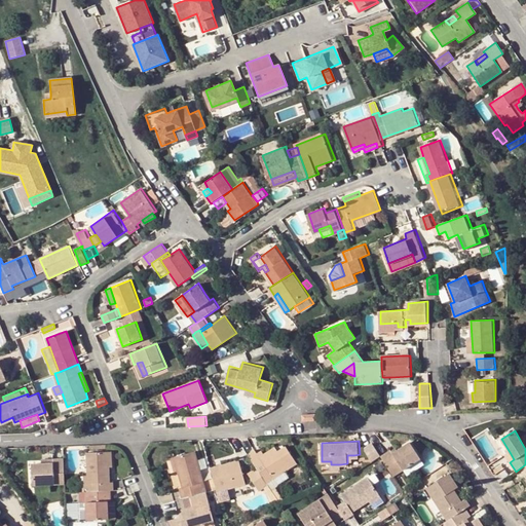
[(381,455),(374,443),(366,448),(374,460),(381,455)]
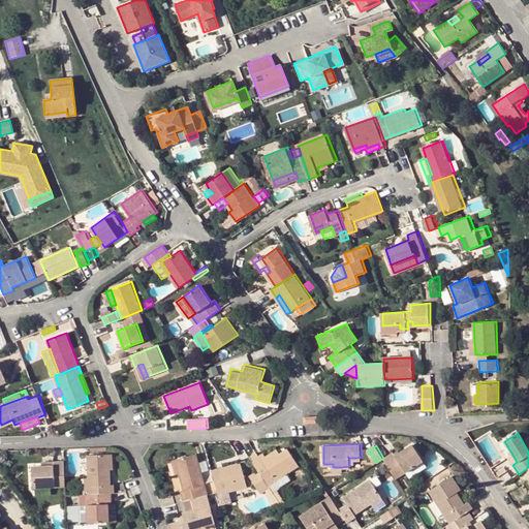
[(255,452),(248,456),(258,471),(267,485),(270,483),(298,465),(286,448),(279,453),(276,448),(265,456),(260,459),(258,456),(255,452)]
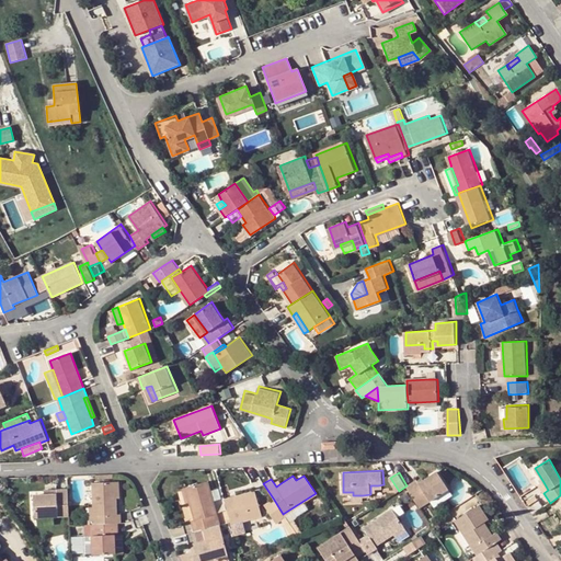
[(203,527),(219,523),(207,479),(185,485),(189,499),(189,500),(194,517),(190,518),(193,530),(203,527)]
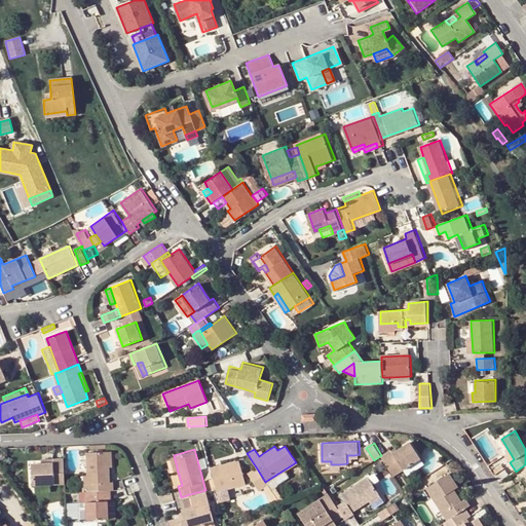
[(110,488),(113,488),(112,481),(109,481),(108,466),(108,451),(84,452),(85,476),(86,482),(89,482),(90,489),(110,488)]
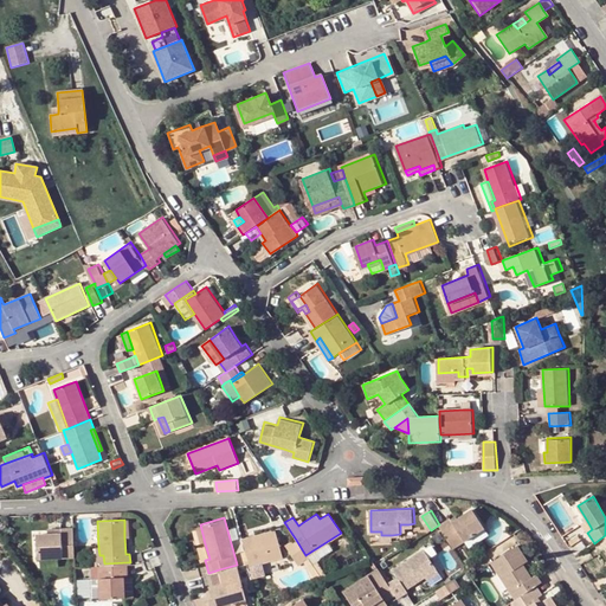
[(582,523),(587,533),(592,529),(587,521),(582,523)]
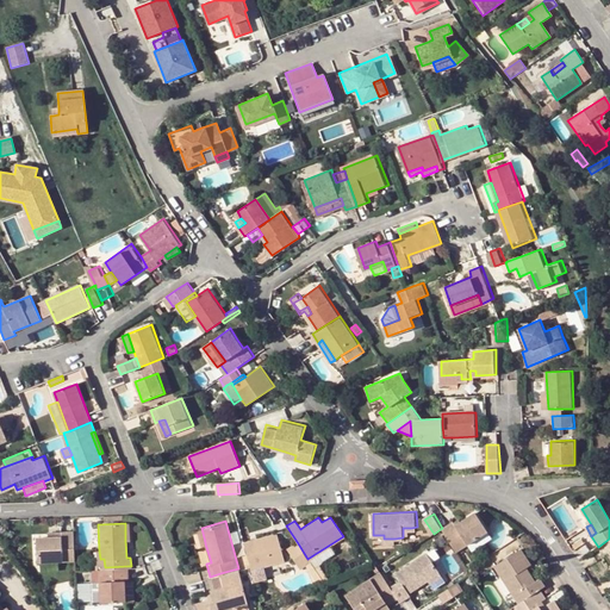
[(205,542),(201,528),(193,530),(197,545),(205,542)]
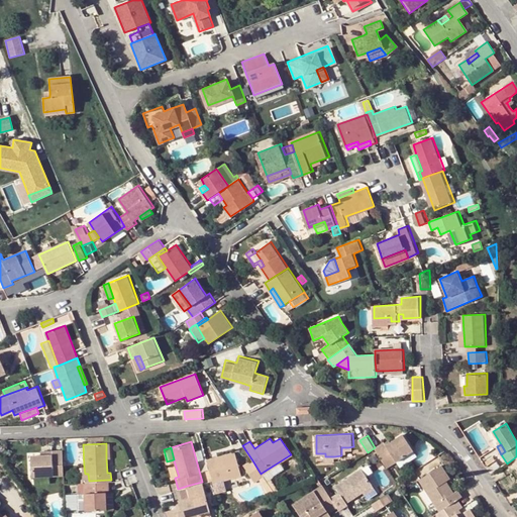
[(64,475),(63,449),(53,449),(53,454),(41,454),(31,454),(30,475),(64,475)]
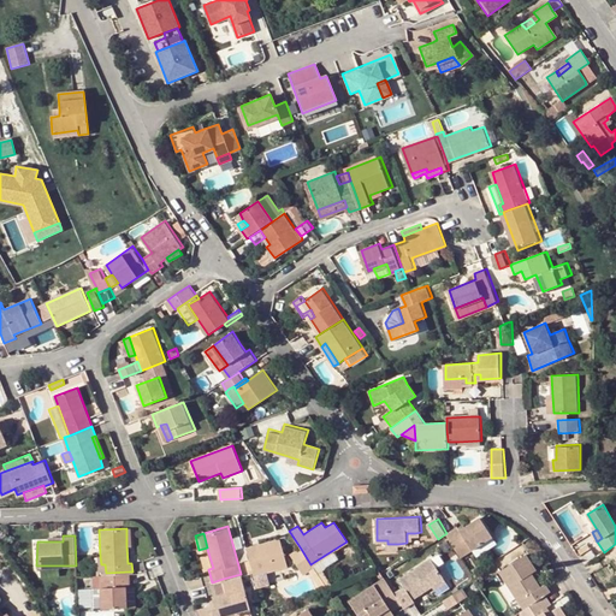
[(461,556),(465,561),(497,540),(493,535),(461,556)]
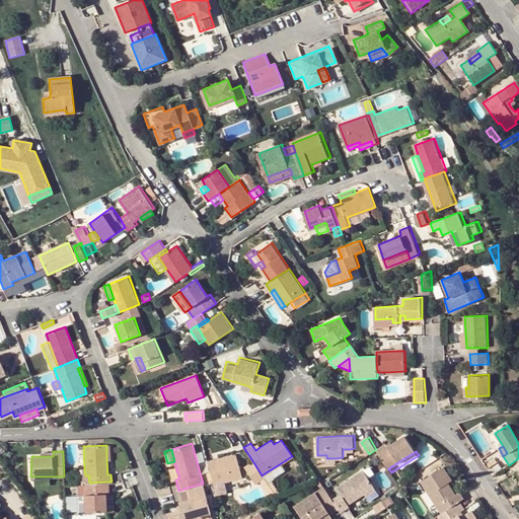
[(236,455),(208,462),(211,471),(213,480),(214,486),(224,483),(242,477),(236,455)]
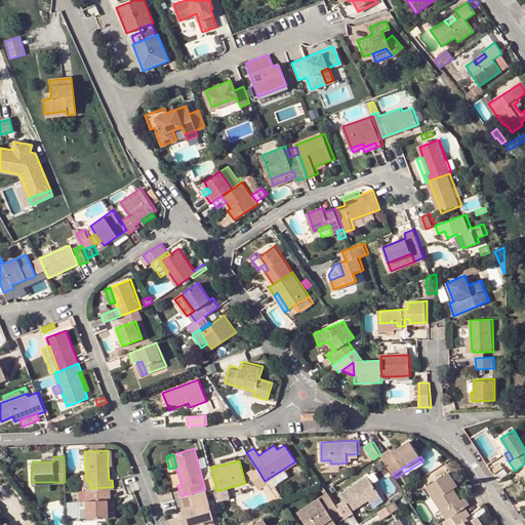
[(330,460),(321,460),(322,469),(340,469),(339,463),(330,463),(330,460)]
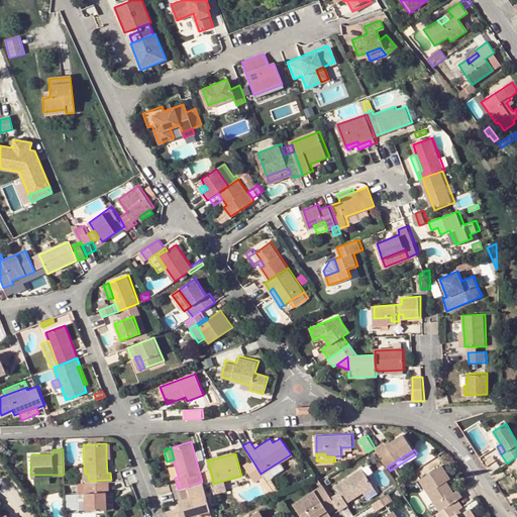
[(260,481),(264,479),(261,474),(252,460),(243,467),(254,484),(260,481)]
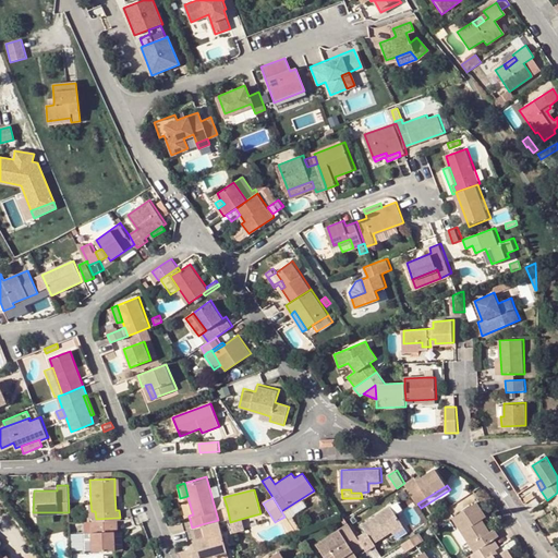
[(531,510),(540,505),(536,500),(529,506),(531,510)]
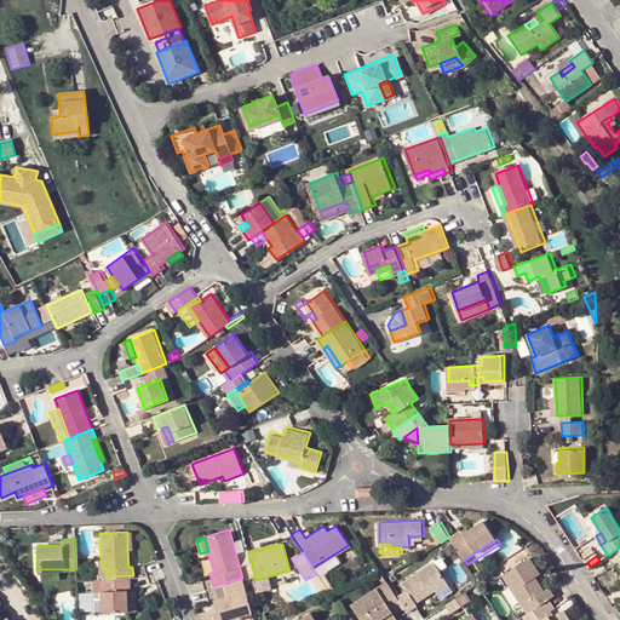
[(549,600),(555,596),(549,587),(545,590),(535,575),(539,574),(529,557),(503,575),(527,613),(549,600)]
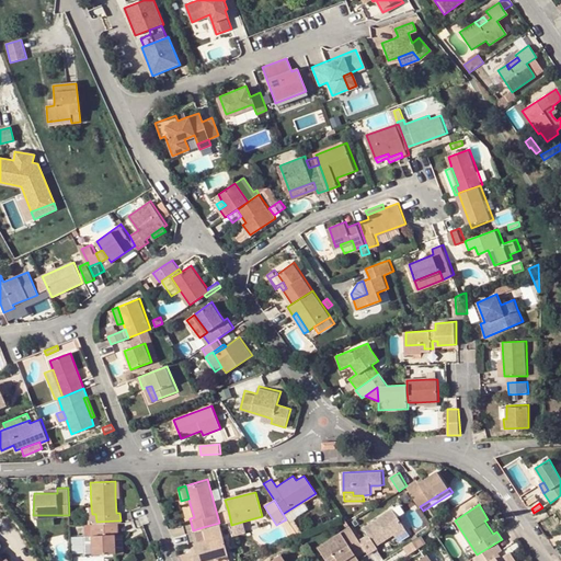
[(90,523),(92,523),(96,522),(95,514),(92,514),(91,507),(87,507),(88,524),(90,523)]
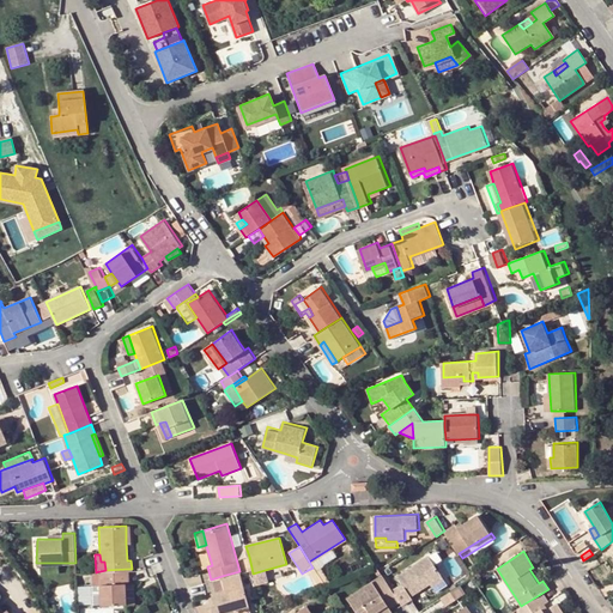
[(401,601),(402,604),(412,598),(411,595),(432,582),(443,575),(431,554),(398,575),(401,580),(392,586),(399,598),(401,601)]
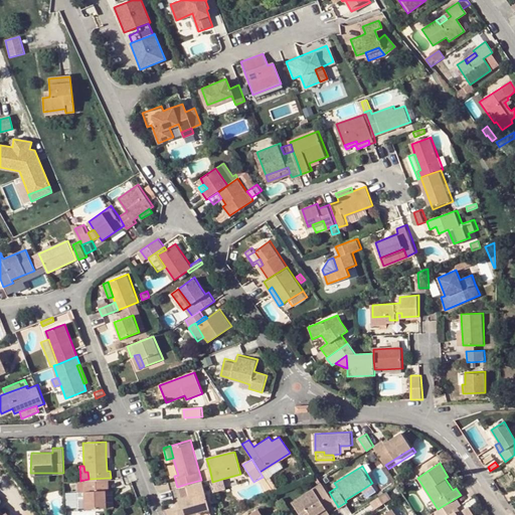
[(263,470),(260,472),(263,477),(271,489),(273,492),(278,490),(270,477),(268,478),(263,470)]
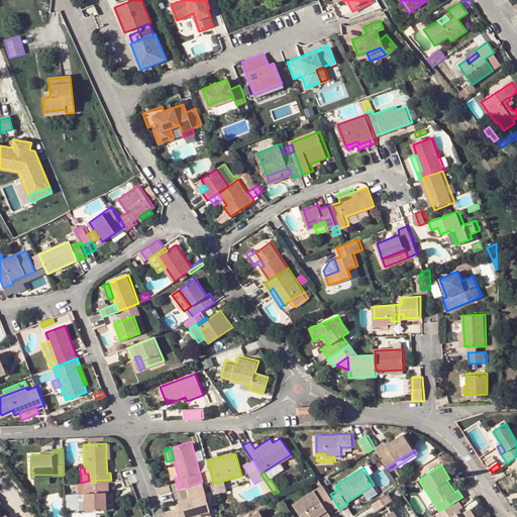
[(405,473),(395,479),(397,482),(407,476),(405,473)]
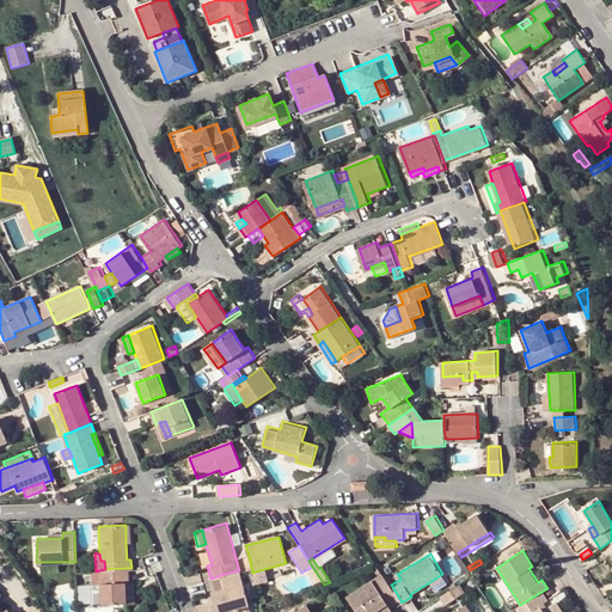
[(322,581),(312,567),(307,569),(316,582),(322,581)]
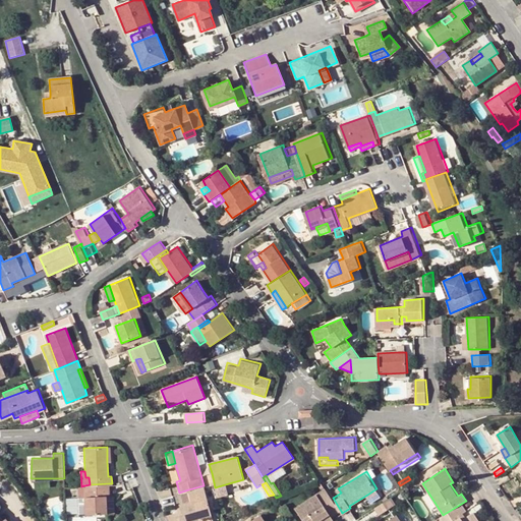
[(77,498),(78,514),(106,513),(106,509),(105,496),(109,496),(109,483),(90,484),(85,485),(83,485),(81,486),(77,486),(77,498)]
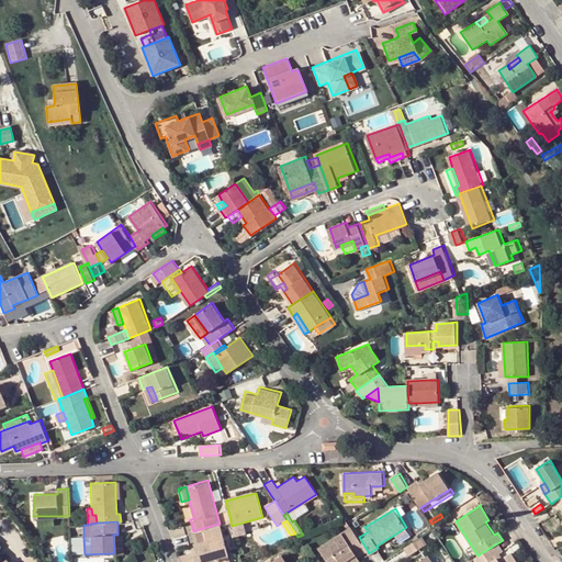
[(243,523),(232,526),(235,537),(246,534),(243,523)]
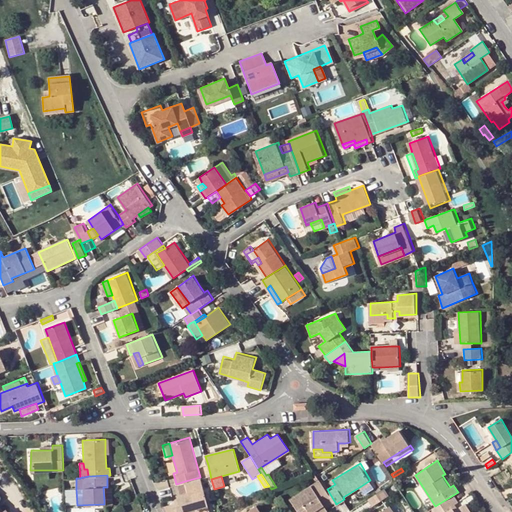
[(182,511),(194,508),(195,511),(198,511),(208,509),(200,477),(185,481),(187,491),(184,492),(185,494),(180,496),(175,498),(176,502),(163,506),(165,509),(166,511),(182,511)]
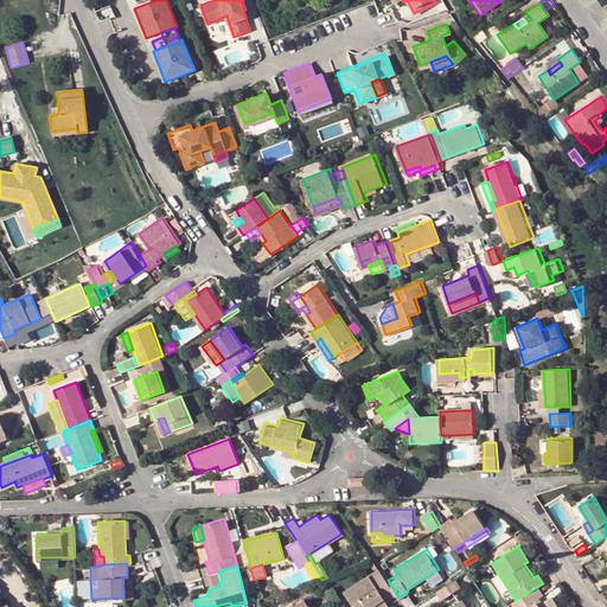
[(395,592),(388,580),(381,569),(362,581),(364,583),(356,589),(362,600),(352,605),(353,606),(383,606),(388,605),(387,601),(384,598),(395,592)]
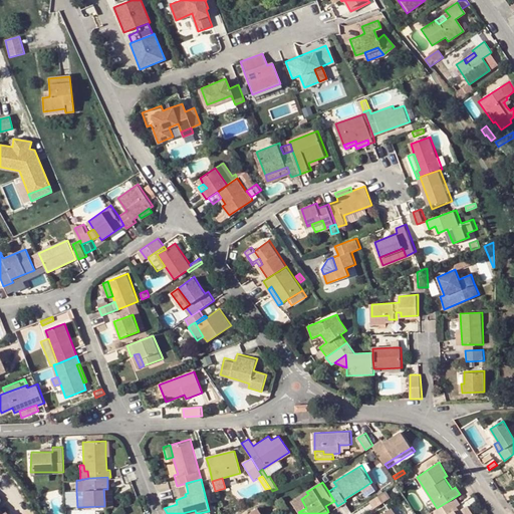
[(371,482),(362,488),(366,495),(376,489),(371,482)]
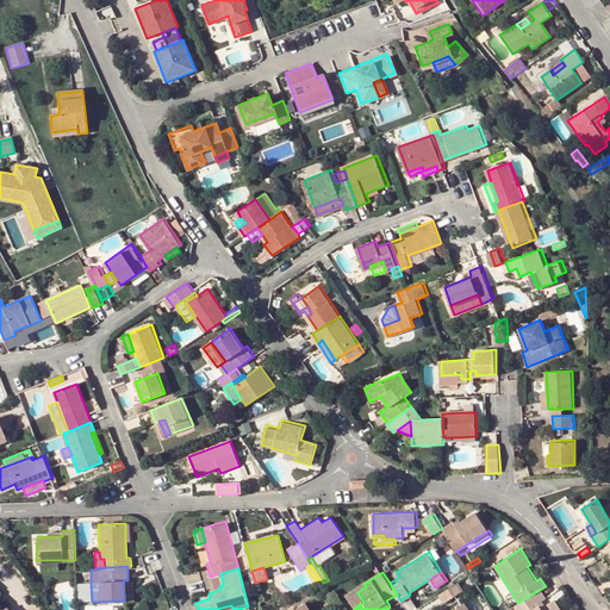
[(221,573),(210,577),(215,591),(221,589),(219,586),(223,585),(221,573)]
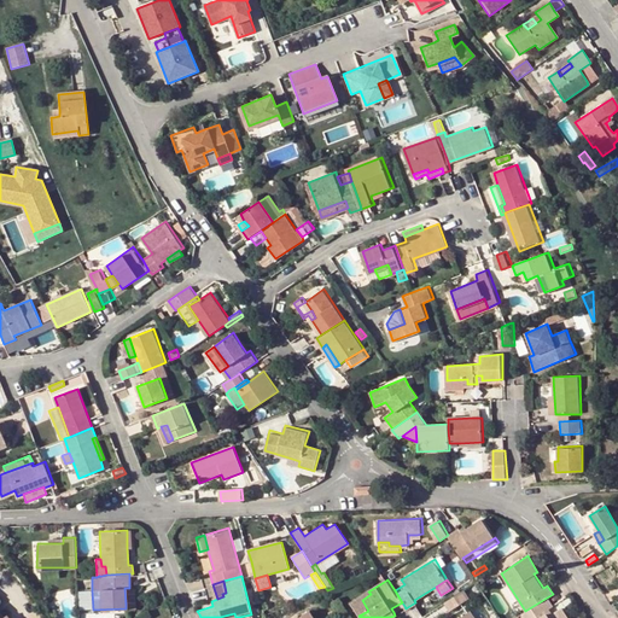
[(468,596),(464,589),(445,601),(450,608),(468,596)]
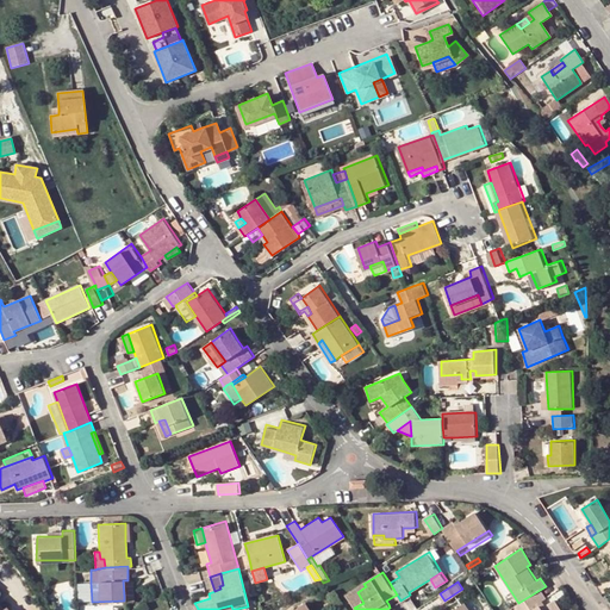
[(81,603),(92,602),(91,583),(81,583),(81,603)]
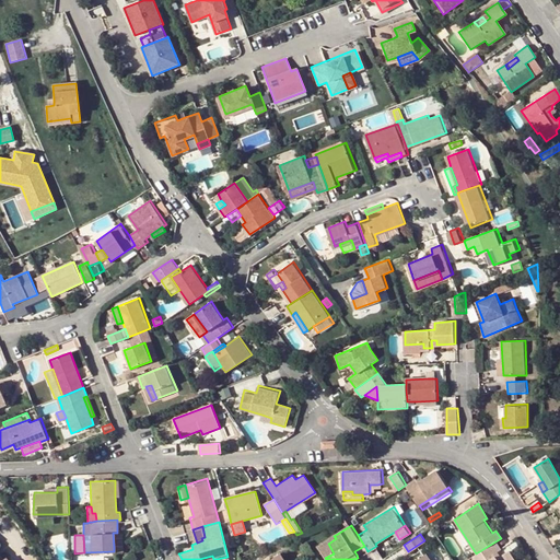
[(336,538),(334,536),(317,546),(325,558),(334,553),(328,544),(336,538)]
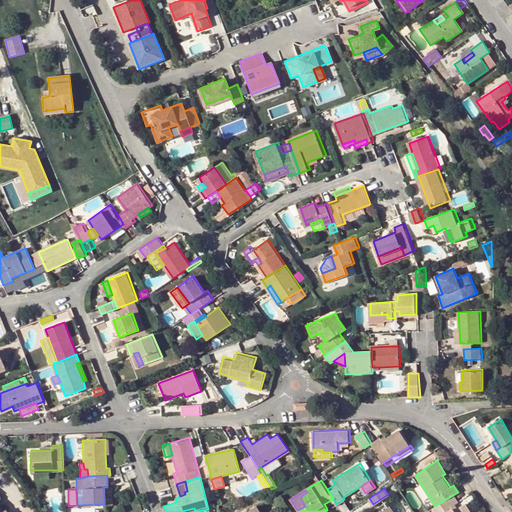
[(459,502),(453,495),(435,506),(431,509),(433,511),(470,511),(466,505),(458,509),(454,511),(452,506),(455,505),(459,502)]
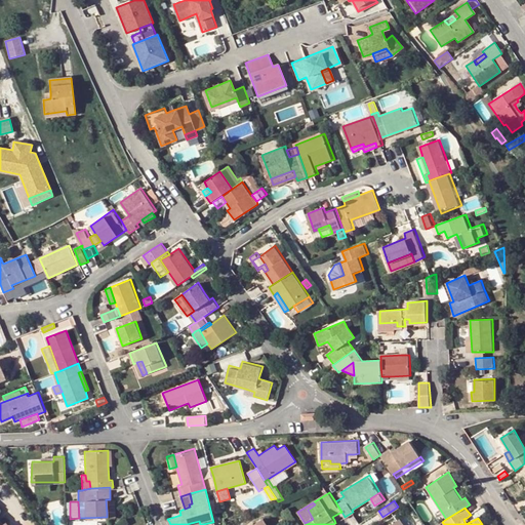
[(334,520),(344,515),(341,512),(332,517),(334,520)]
